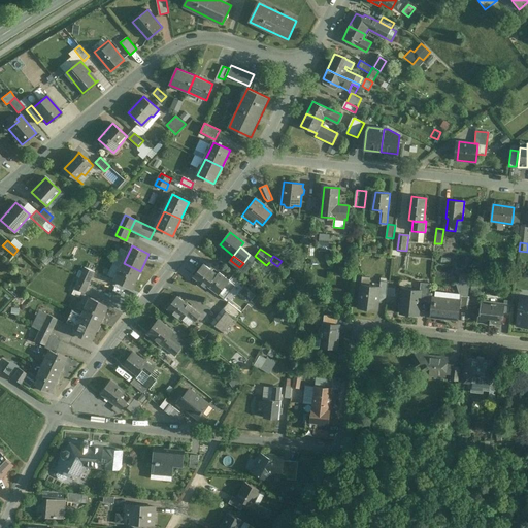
[(140,271),(124,263),(116,279),(132,288),(140,271)]
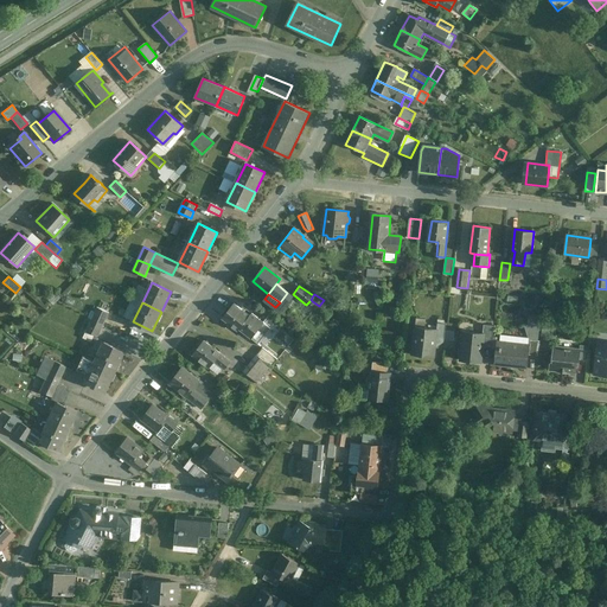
[(250,317),(235,304),(223,319),(238,331),(240,330),(251,339),(264,324),(251,313),(250,317)]
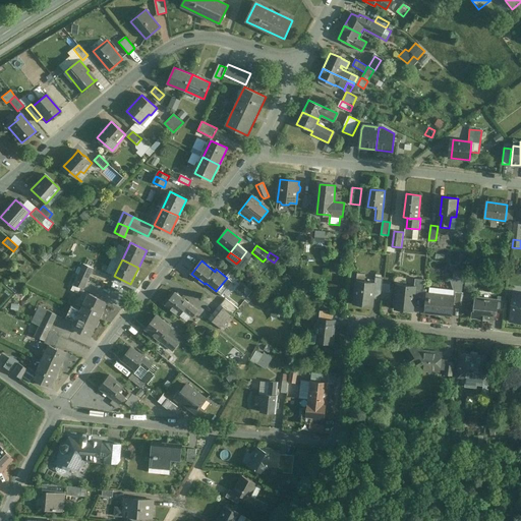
[(95,269),(84,265),(79,275),(90,279),(95,269)]
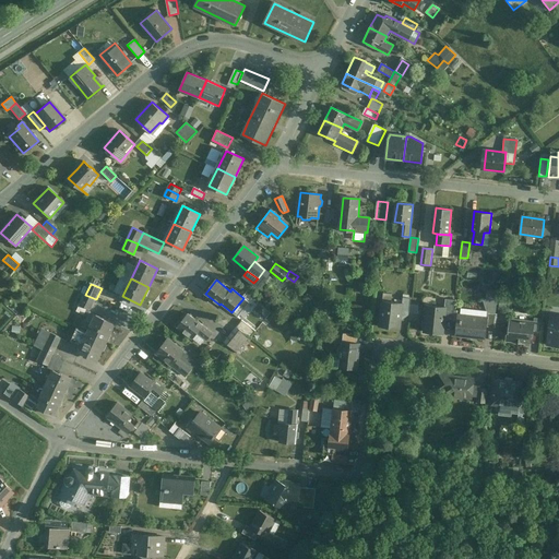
[(96,299),(85,295),(80,306),(91,311),(96,299)]
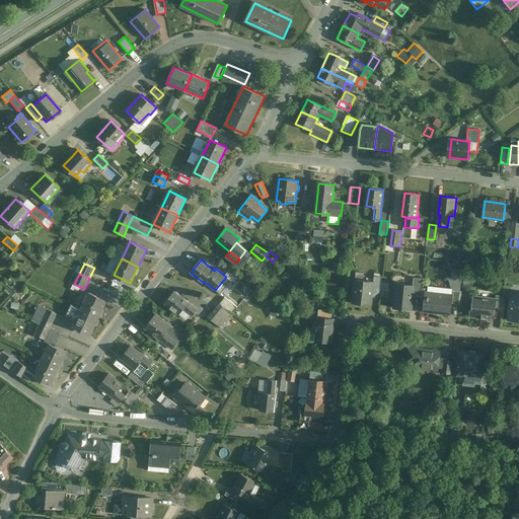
[(382,276),(375,275),(374,281),(373,288),(380,289),(382,276)]
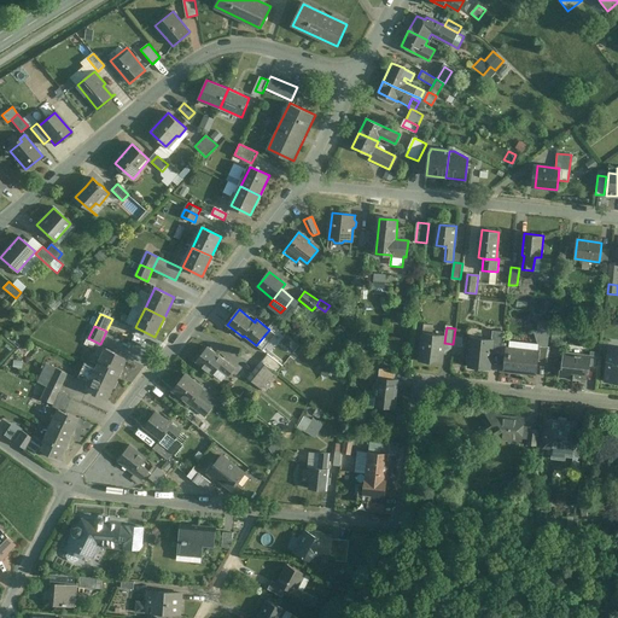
[(502,331),(493,331),(491,339),(493,340),(491,351),(500,353),(502,331)]
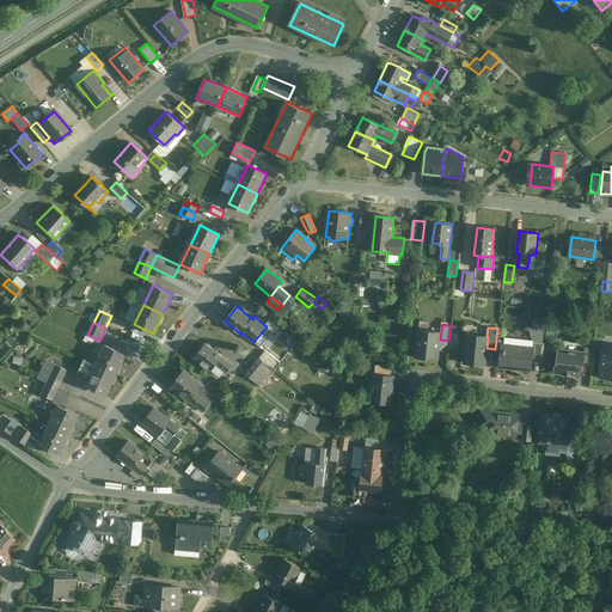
[(441,331),(420,329),(416,357),(438,360),(440,340),(441,331)]
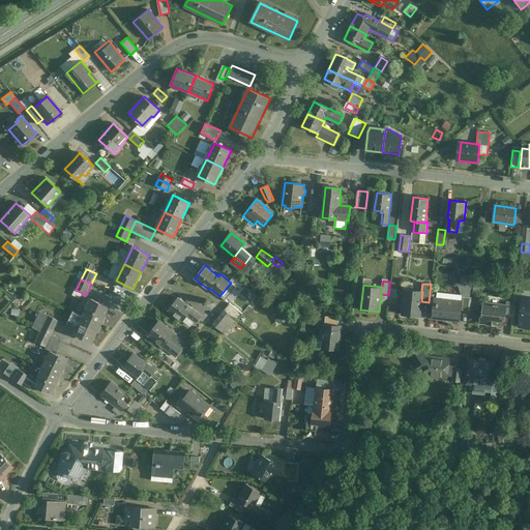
[(421,291),(406,290),(403,315),(419,316),(421,301),(422,292),(421,291)]
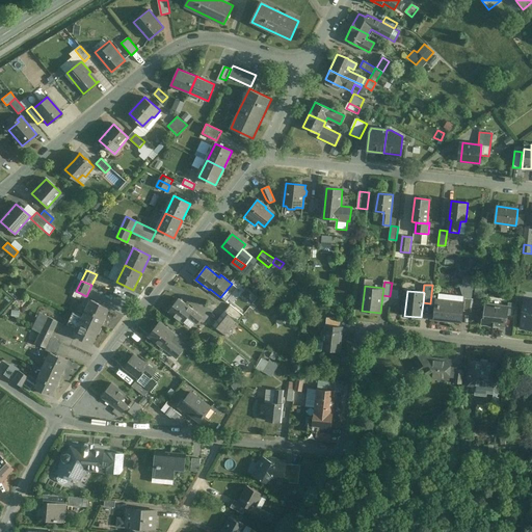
[(456,296),(439,294),(436,319),(461,322),(462,311),(463,302),(462,302),(456,301),(456,296)]
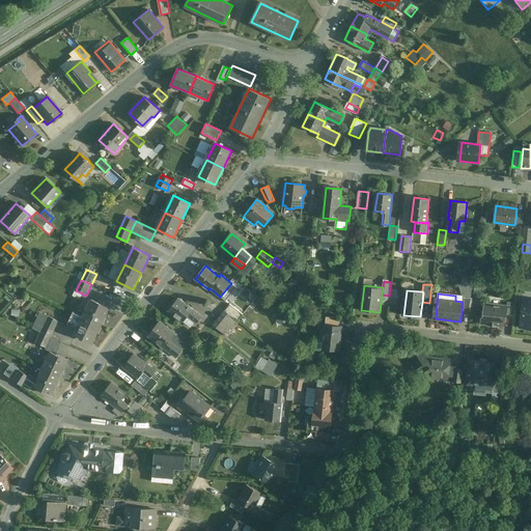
[(472,298),(463,297),(462,302),(463,302),(462,310),(471,311),(472,298)]
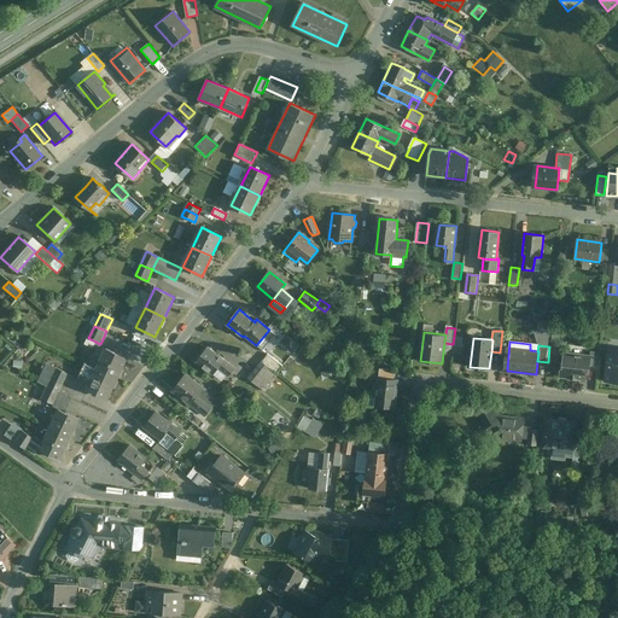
[(234,368),(209,347),(197,361),(213,374),(219,367),(228,375),(234,368)]
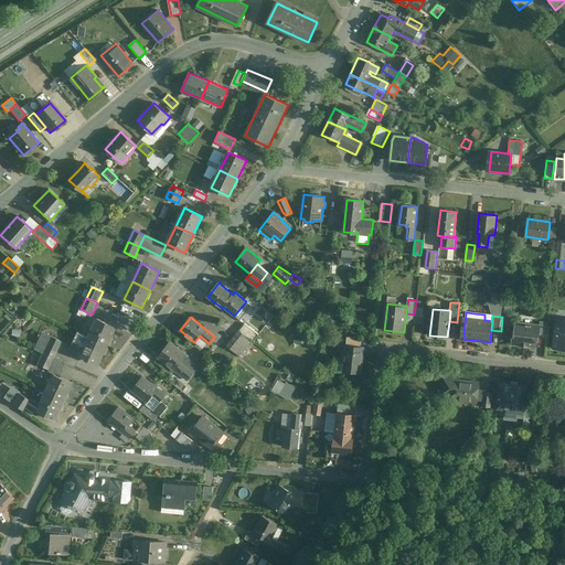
[(564,318),(554,318),(551,352),(564,353),(564,318)]
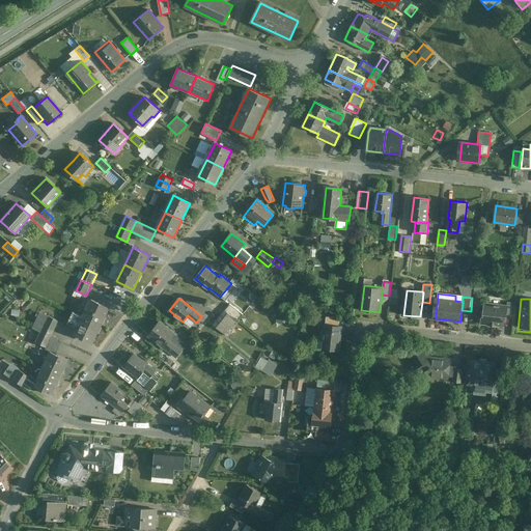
[(108,307),(91,300),(83,316),(101,325),(108,307)]
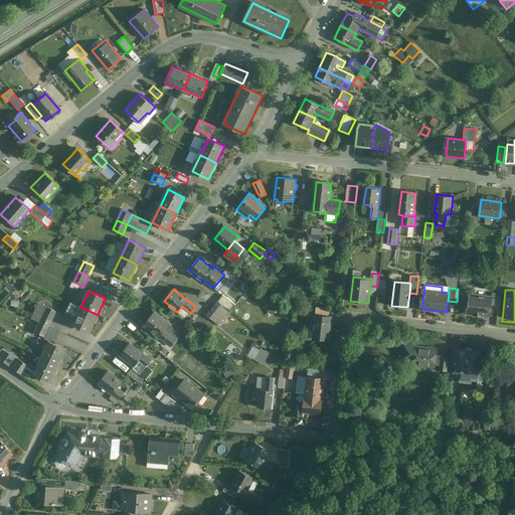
[(485,297),(475,296),(474,294),(473,295),(471,295),(471,300),(469,300),(467,302),(467,307),(468,309),(467,315),(489,317),(490,309),(491,308),(492,305),(492,298),(490,297),(489,295),(487,295),(485,297)]
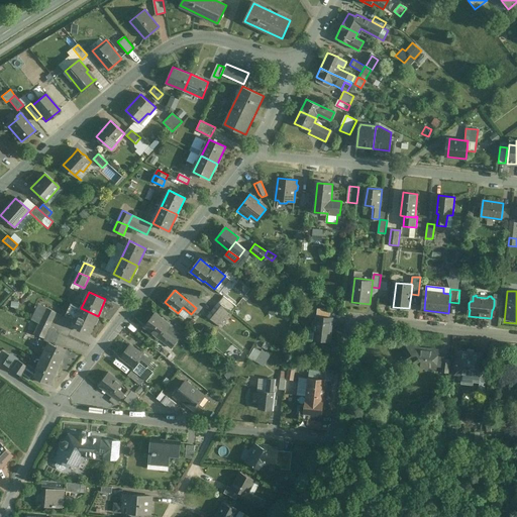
[(237,307),(223,296),(218,303),(232,313),(237,307)]
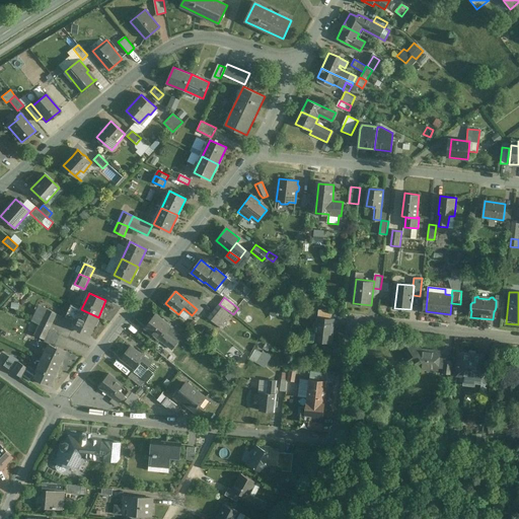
[(233,314),(219,304),(208,317),(222,328),(233,314)]
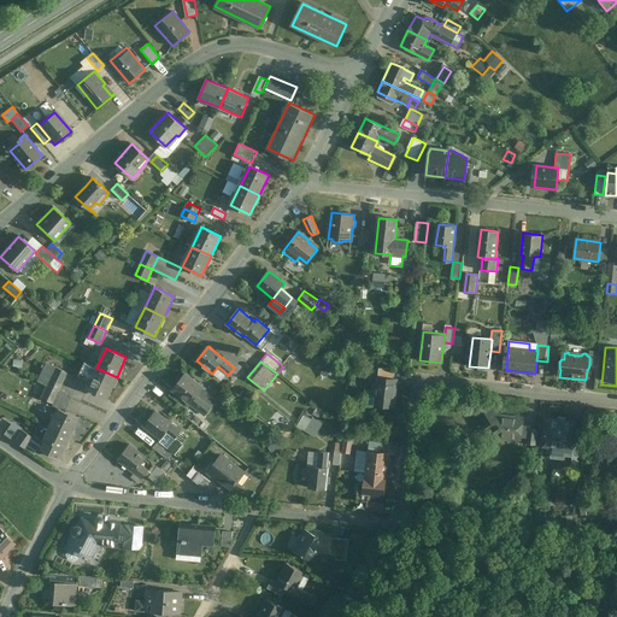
[(117,377),(97,368),(86,363),(78,376),(90,381),(87,388),(107,398),(117,377)]
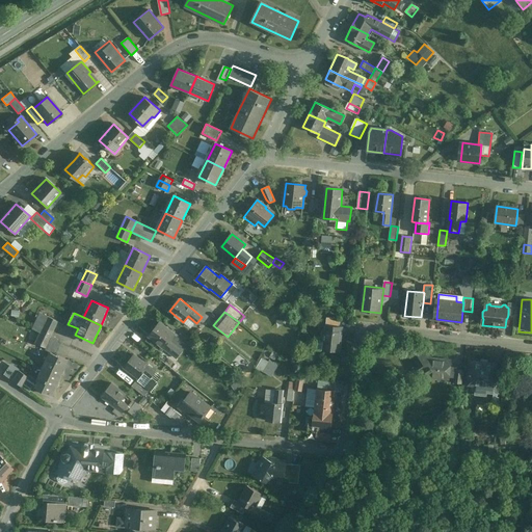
[(57,321),(47,316),(42,326),(34,323),(31,329),(40,333),(50,338),(57,321)]
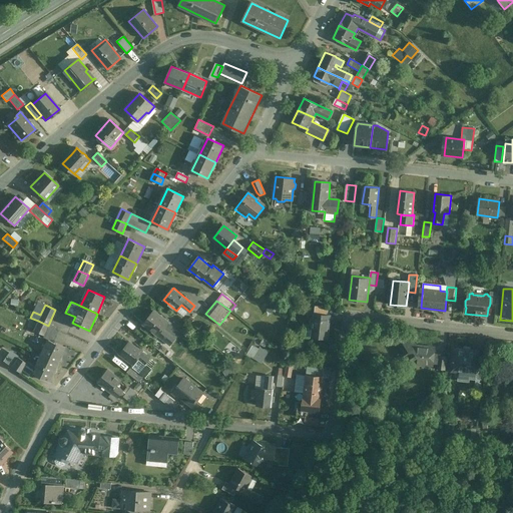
[(328,308),(316,306),(315,314),(327,315),(328,308)]
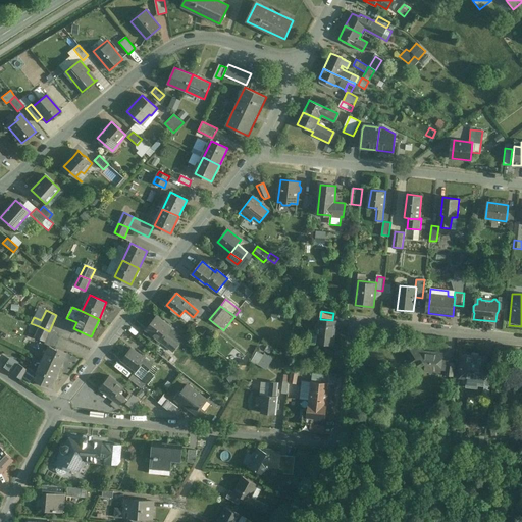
[(171,326),(158,316),(147,329),(155,336),(168,347),(174,340),(166,333),(171,326)]
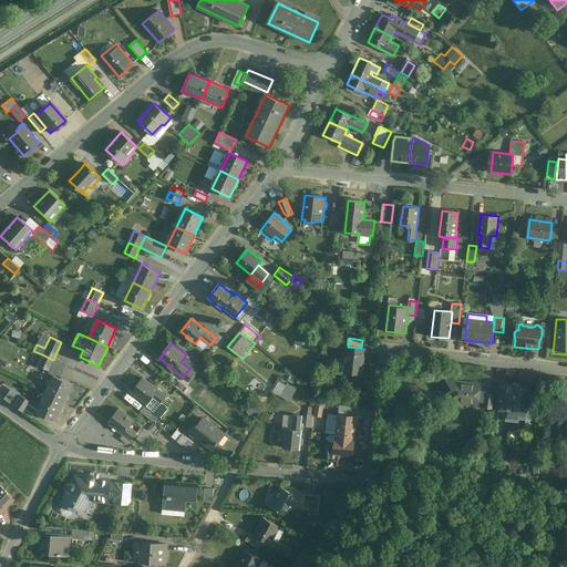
[(361,348),(348,347),(348,352),(344,351),(343,363),(349,363),(348,372),(362,374),(364,349),(361,348)]
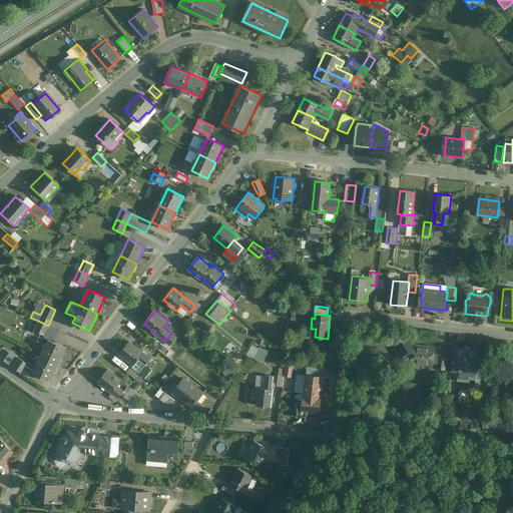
[(48,326),(38,321),(33,331),(43,336),(48,326)]
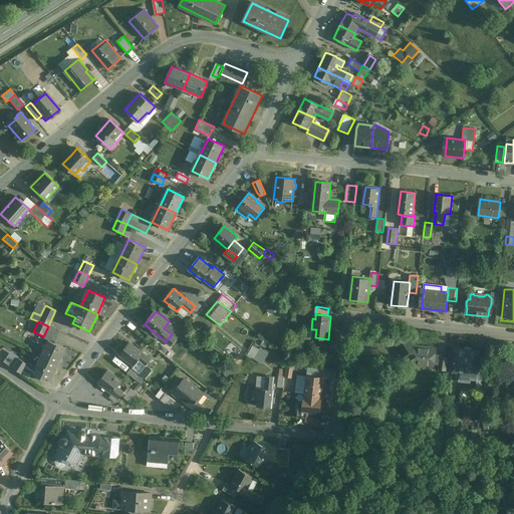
[(153,331),(145,324),(141,329),(149,336),(153,331)]
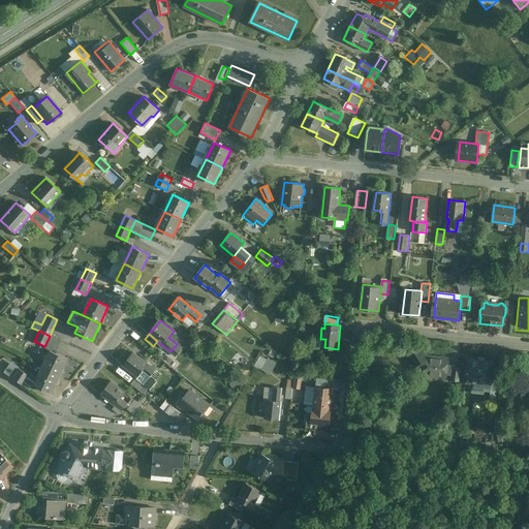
[(67,359),(50,350),(42,368),(59,375),(67,359)]
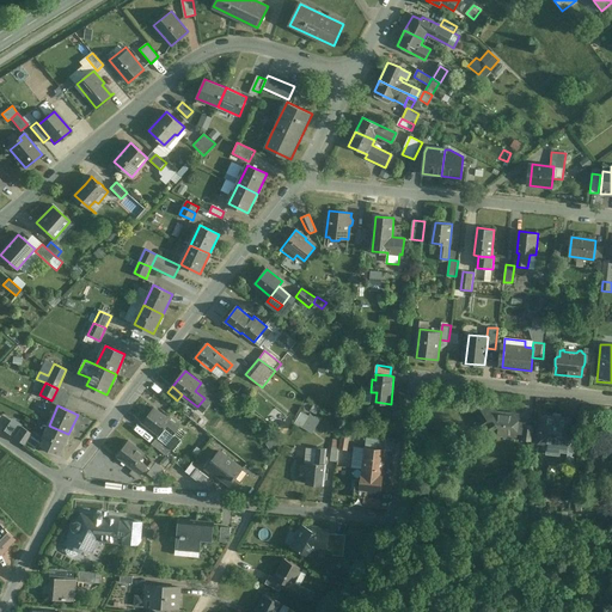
[(494,408),(481,405),(478,427),(493,428),(491,432),(515,435),(518,416),(503,415),(503,412),(497,411),(494,408)]
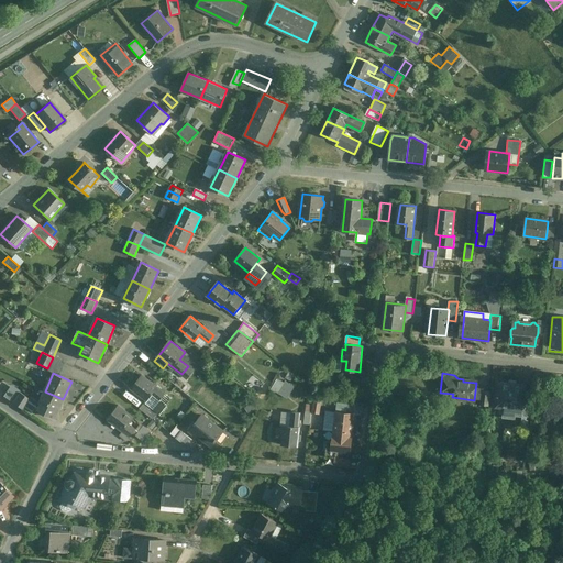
[(165,393),(143,375),(132,388),(147,400),(152,395),(159,400),(165,393)]
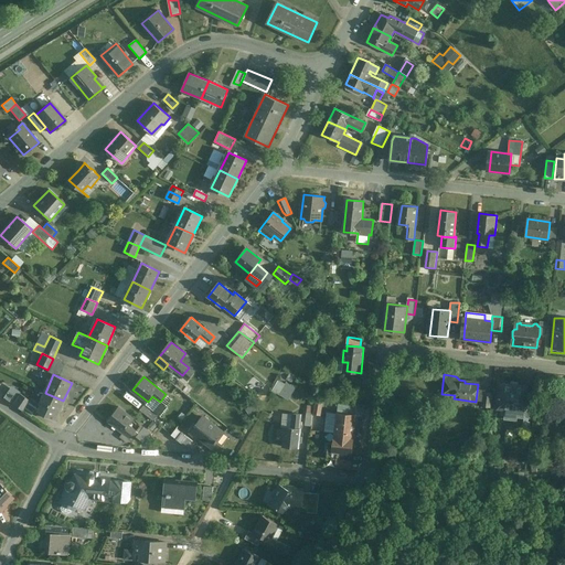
[(287,383),(280,395),(288,398),(294,387),(287,383)]
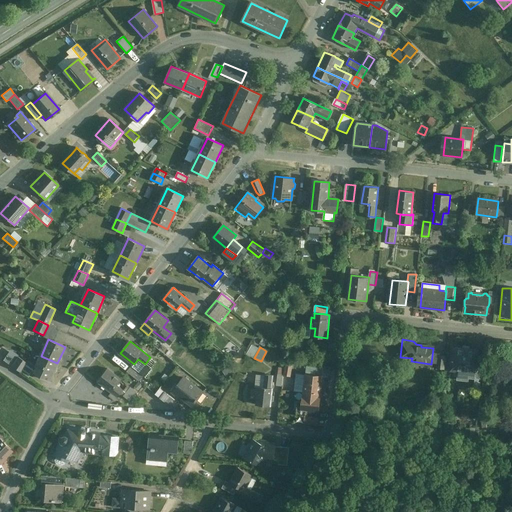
[(478,351),(453,348),(450,370),(475,373),(476,373),(477,361),(478,351)]
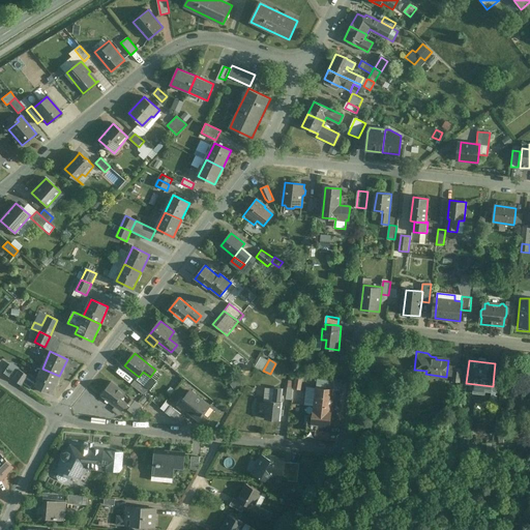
[(16,374),(7,367),(3,374),(11,379),(16,374)]
